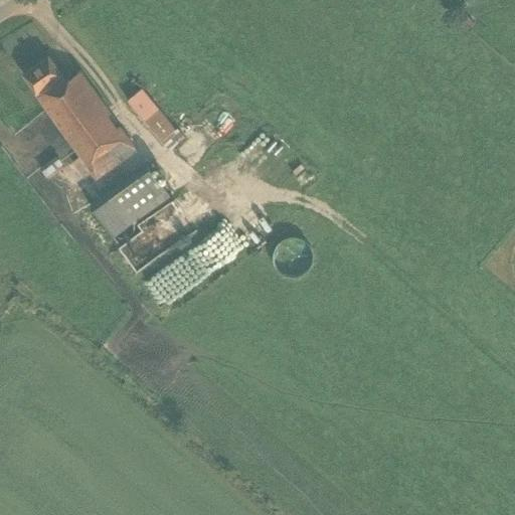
[(81,69),(66,80),(49,56),(24,74),(37,93),(36,94),(97,179),(138,150),(81,69)]
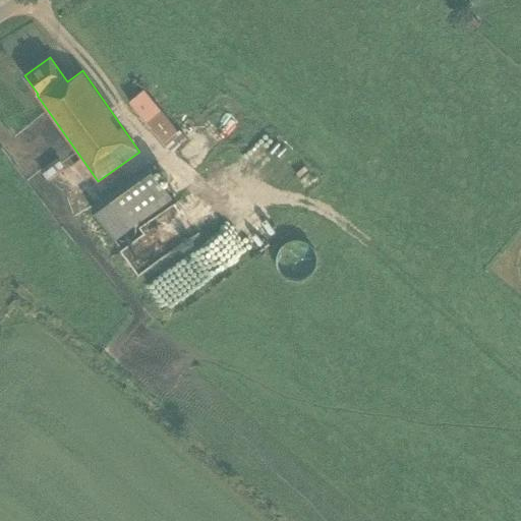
[(181,130),(180,131),(145,89),(130,101),(167,147),(173,152),(188,139),(181,130)]
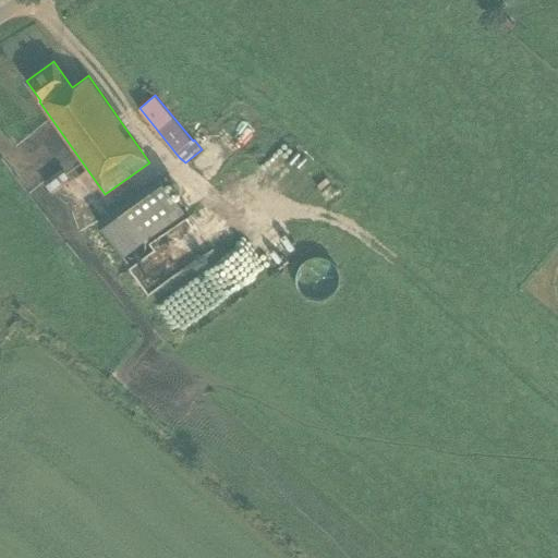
[(51,186),(71,177),(65,166),(46,177),(51,186)]
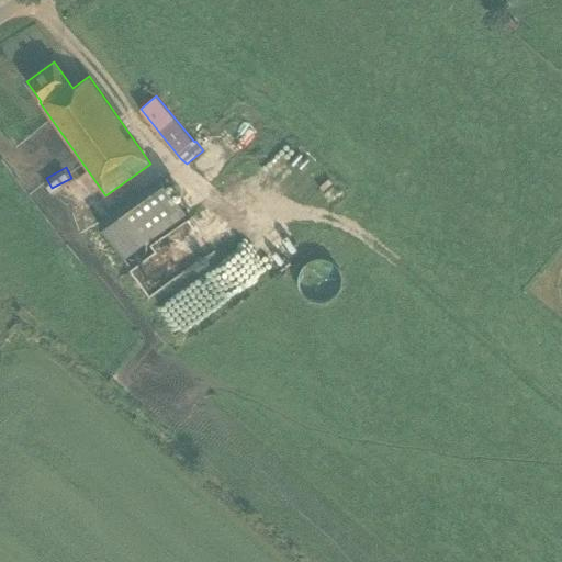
[(141,244),(186,213),(163,180),(117,211),(141,244)]
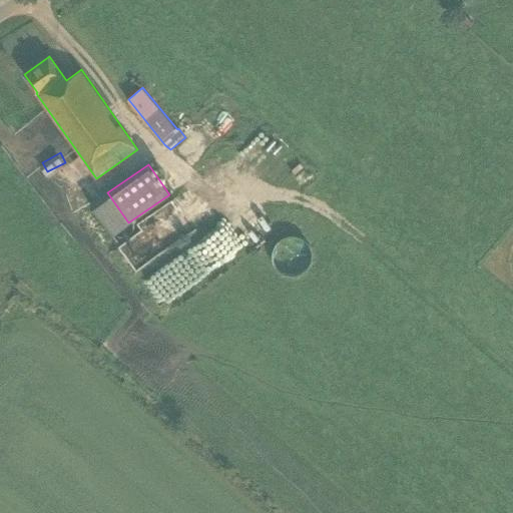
[(198,229),(215,215),(190,185),(118,244),(137,268),(192,222),(198,229)]
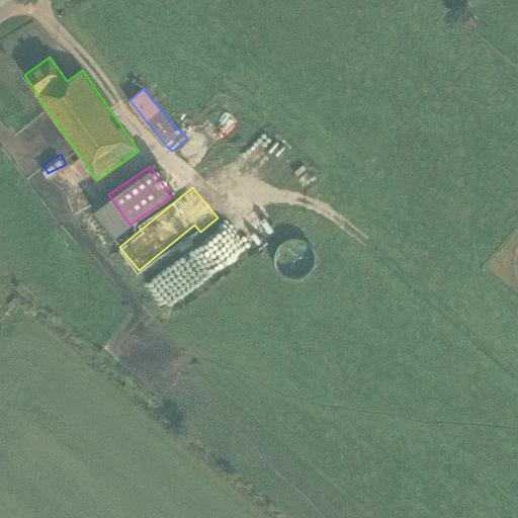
[(165,316),(249,251),(226,222),(142,286),(165,316)]
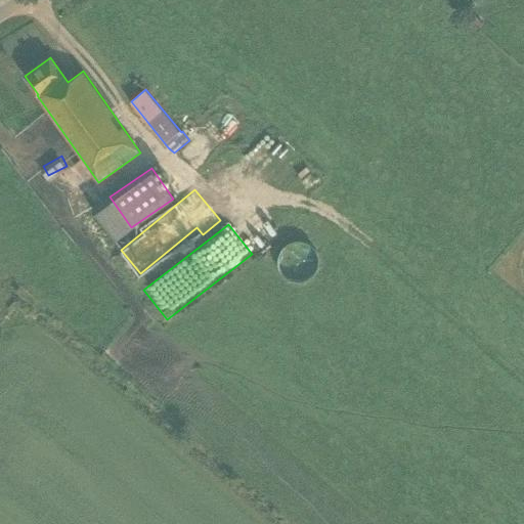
[(294,242),(291,243),(289,244),(287,245),(284,248),(282,249),(280,252),(280,254),(279,255),(278,258),(278,260),(278,261),(278,263),(279,266),(279,267),(279,268),(280,270),(281,272),(282,274),(285,275),(286,276),(287,278),(290,279),(292,280),(294,281),(297,281),(300,282),(303,281),(305,281),(308,280),(310,279),(312,277),(314,275),(315,274),(317,272),(318,270),(319,268),(319,266),(319,264),(320,262),(320,260),(319,258),(319,256),(318,253),(317,251),(316,249),(315,248),(313,246),(310,244),(308,243),(304,242),(302,241),(300,241),(296,241),(294,242)]
